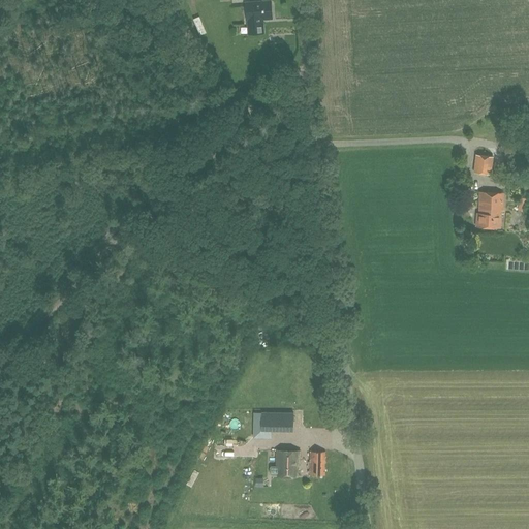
[(246,20),(247,20),(248,33),(262,33),(262,19),(272,19),(271,2),(245,3),(246,20)]
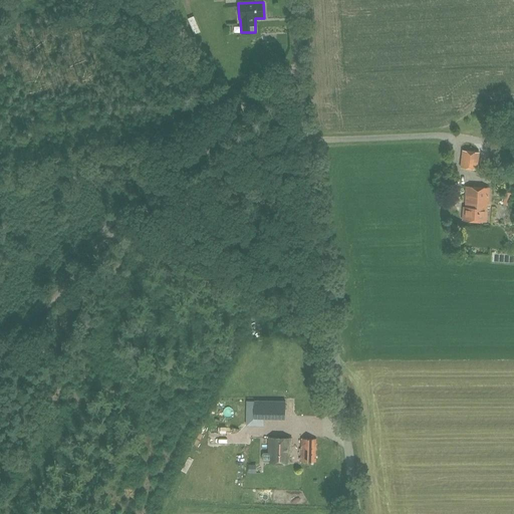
[(170,11),(164,3),(149,17),(156,24),(170,11)]
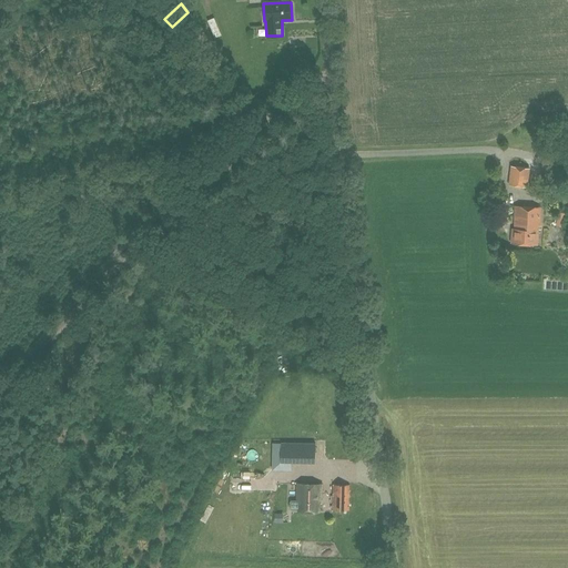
[(219,21),(212,24),(220,42),(227,40),(219,21)]
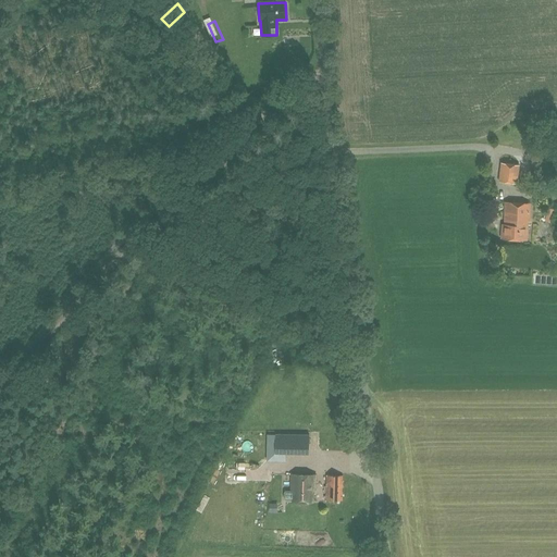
[(499,182),(517,184),(519,165),(502,163),(499,182)]
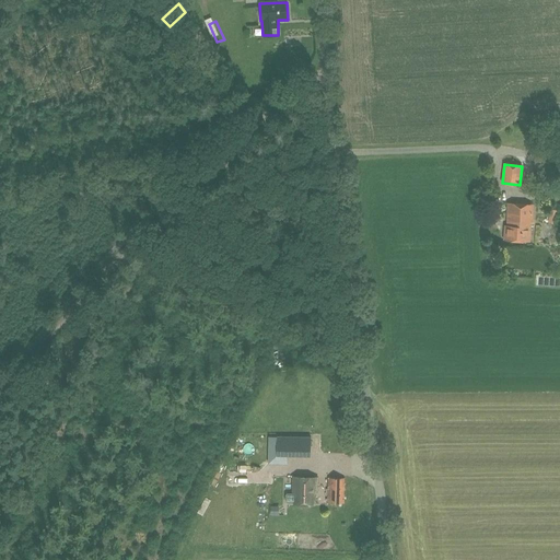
[(533,205),(508,202),(508,225),(505,225),(504,240),(531,242),(531,225),(532,225),(533,205)]
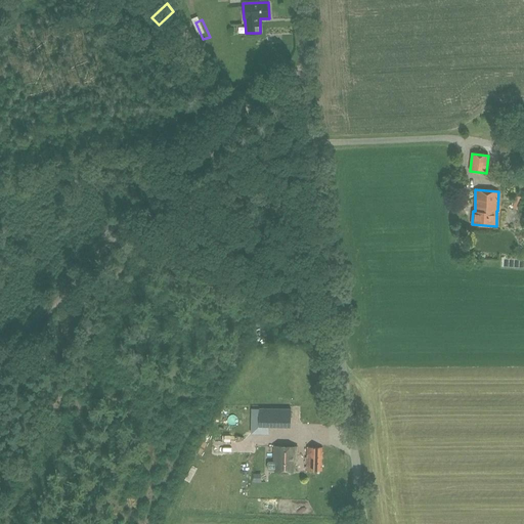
[(521,189),(512,189),(512,203),(522,203),(521,189)]
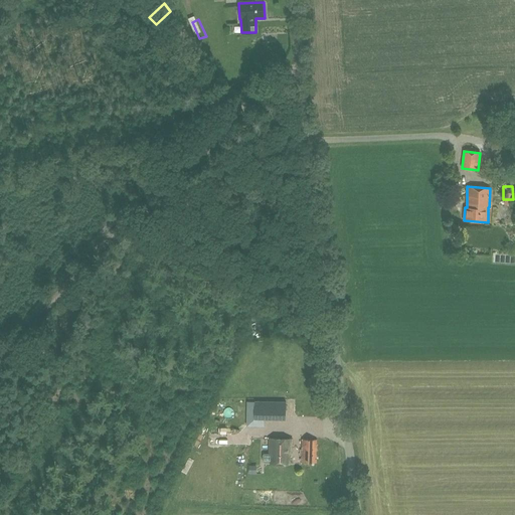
[(286,401),(254,400),(254,418),(286,419),(286,401)]
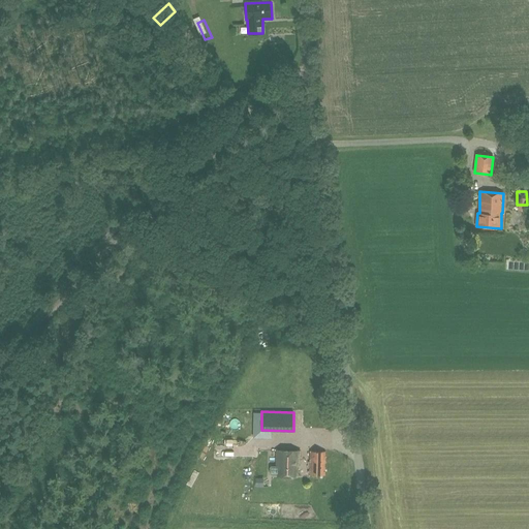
[(310,449),(310,473),(324,473),(324,449),(310,449)]
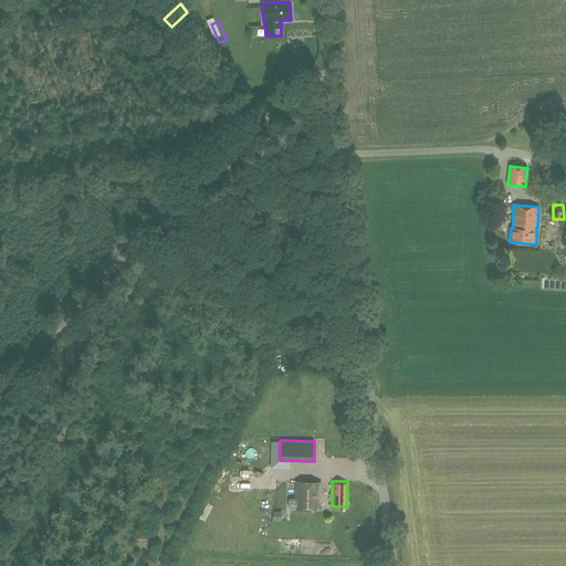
[(299,498),(299,499),(290,499),(289,501),(287,506),(290,509),(299,509),(299,510),(317,510),(317,498),(320,498),(320,483),(296,482),(296,498),(299,498)]
